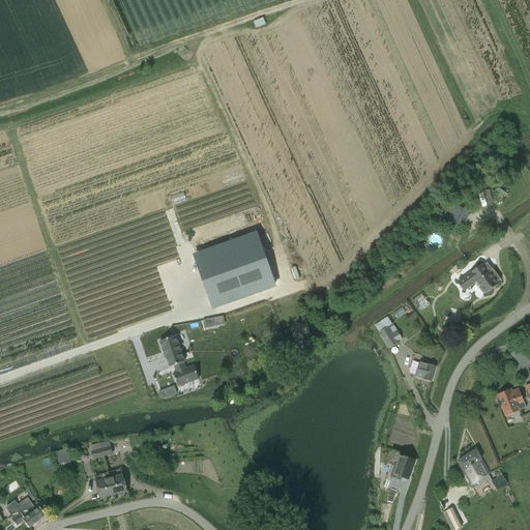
[(506,194),(498,187),(496,190),(504,197),(506,194)]
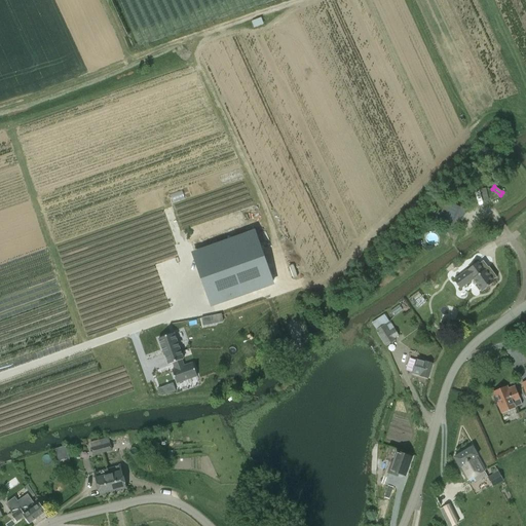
[(435,208),(447,197),(442,192),(429,202),(435,208)]
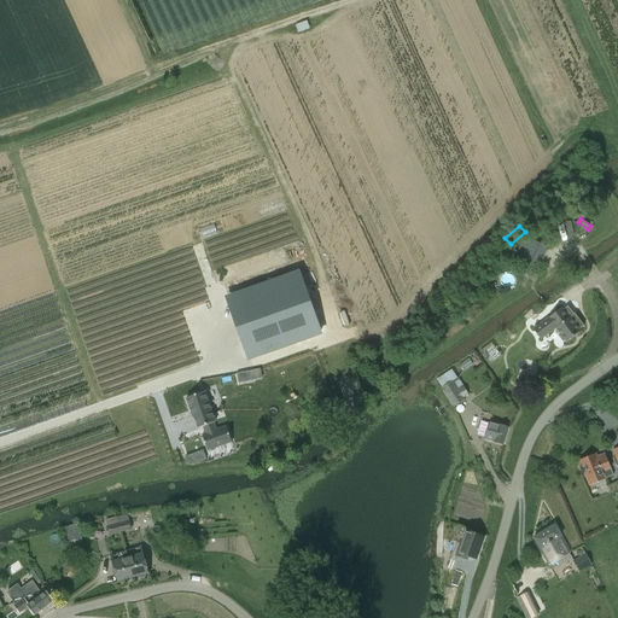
[(522,273),(534,279),(547,248),(542,245),(535,242),(524,237),(517,252),(516,251),(513,256),(522,264),(524,267),(522,270),(522,273)]
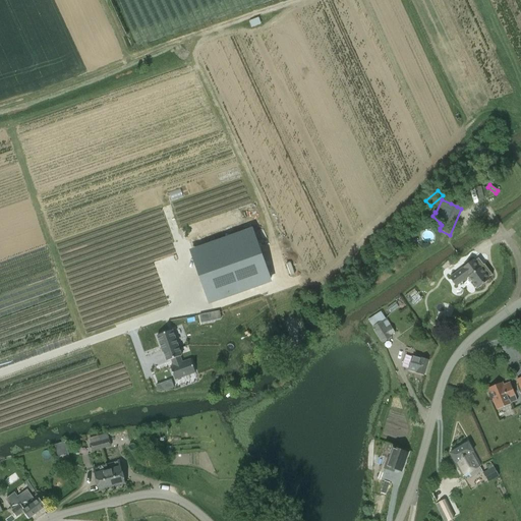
[(273,278),(255,229),(193,251),(210,300),(273,278)]
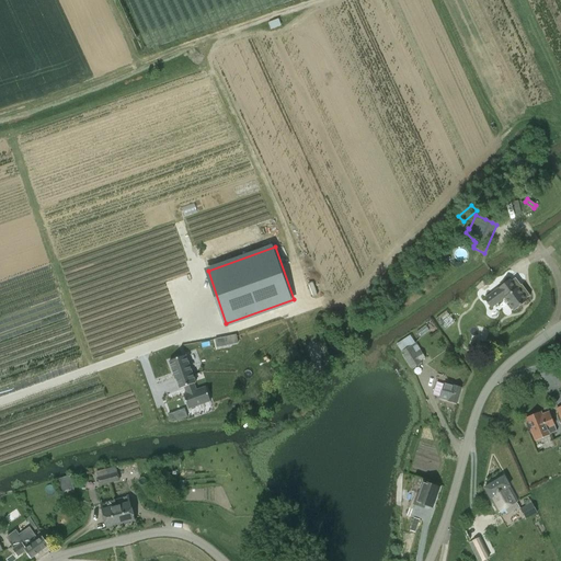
[(526,299),(530,296),(522,285),(521,285),(515,278),(511,282),(510,279),(499,288),(483,298),(491,308),(505,298),(510,306),(508,307),(511,310),(513,309),(514,311),(527,301),(526,299)]
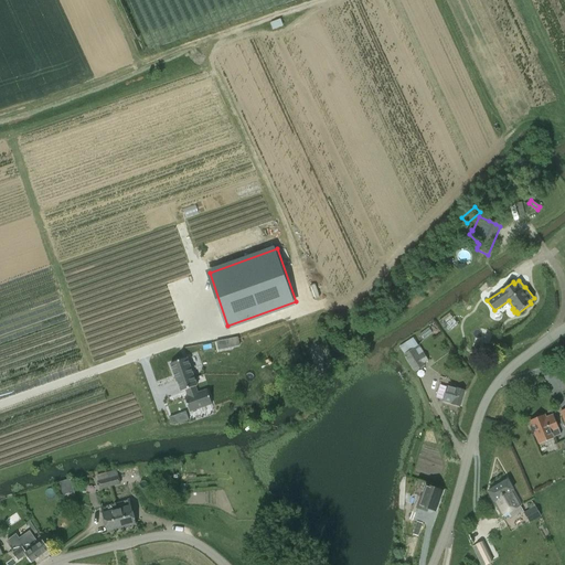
[(493,337),(505,329),(499,320),(488,328),(493,337)]
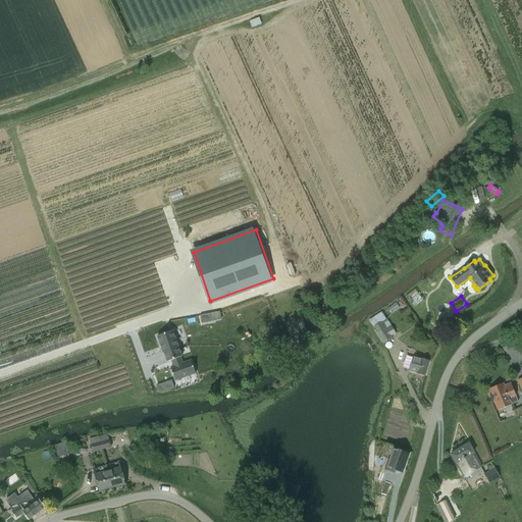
[(397,301),(388,308),(393,313),(401,307),(397,301)]
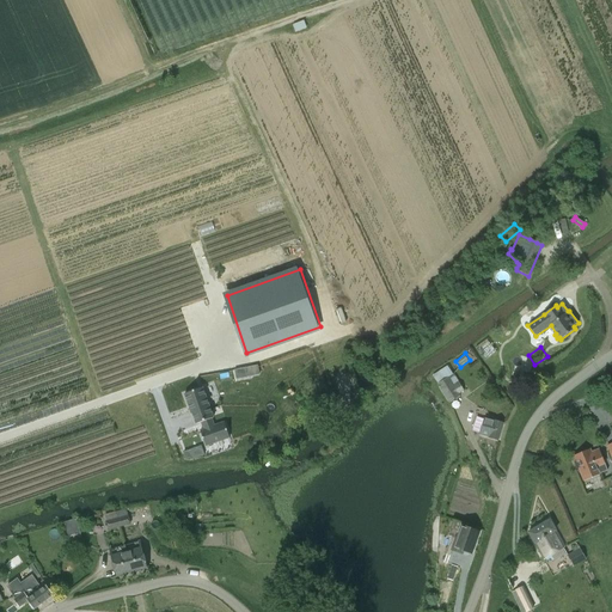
[(234,371),(236,380),(261,375),(258,366),(234,371)]
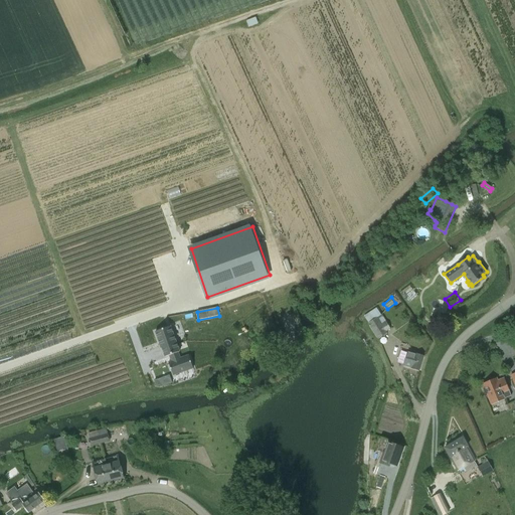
[(387,333),(386,332),(390,329),(383,317),(378,320),(377,318),(368,323),(377,339),(387,333)]
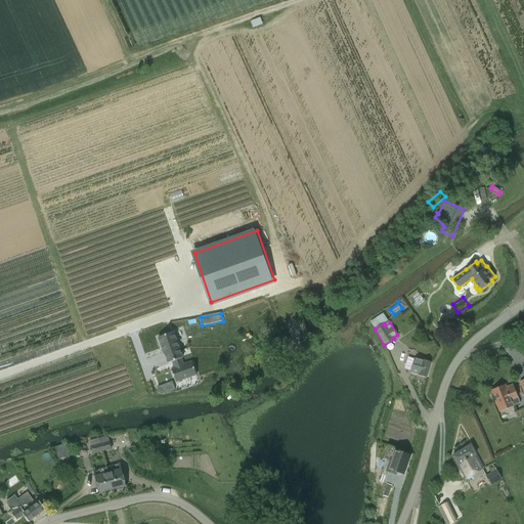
[(173,329),(158,335),(167,359),(171,358),(173,364),(170,365),(175,379),(194,372),(190,357),(183,360),(180,354),(182,354),(173,329)]
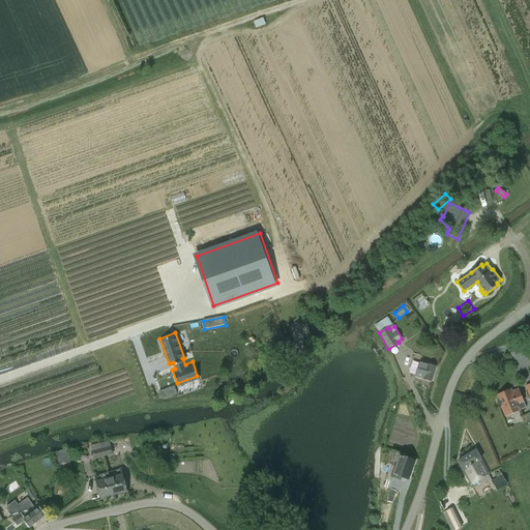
[(432,381),(436,366),(427,364),(419,362),(415,377),(432,381)]
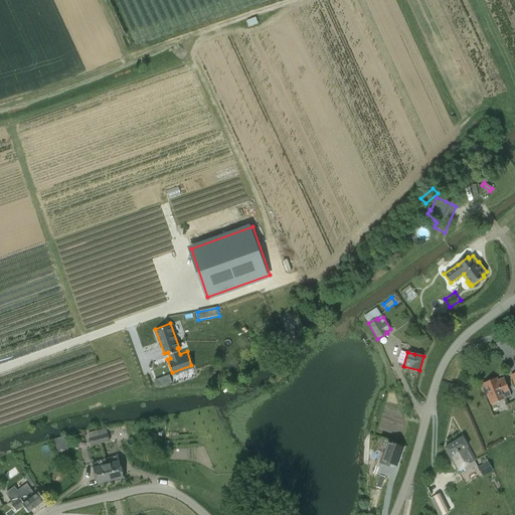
[(154,381),(156,386),(160,385),(161,387),(172,383),(169,376),(158,380),(154,381)]
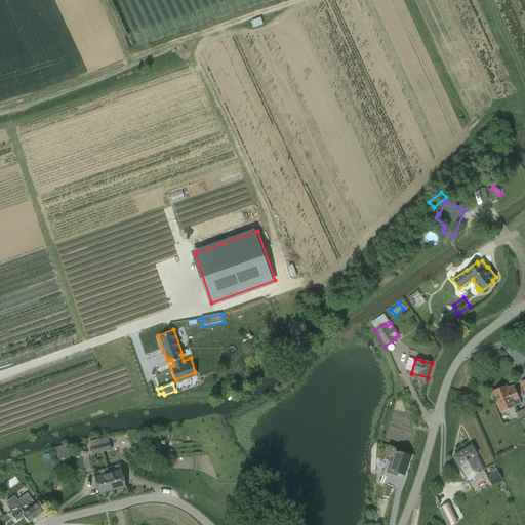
[(496,402),(498,406),(500,412),(521,404),(518,398),(513,387),(507,389),(506,387),(492,392),(493,397),(492,397),(494,403),(496,402)]
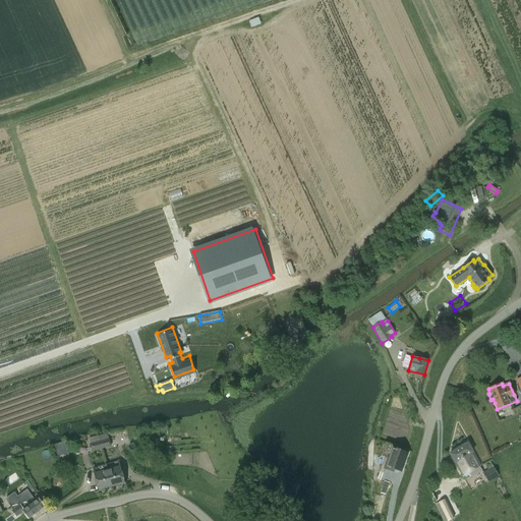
[(108,432),(98,436),(102,449),(111,447),(108,432)]
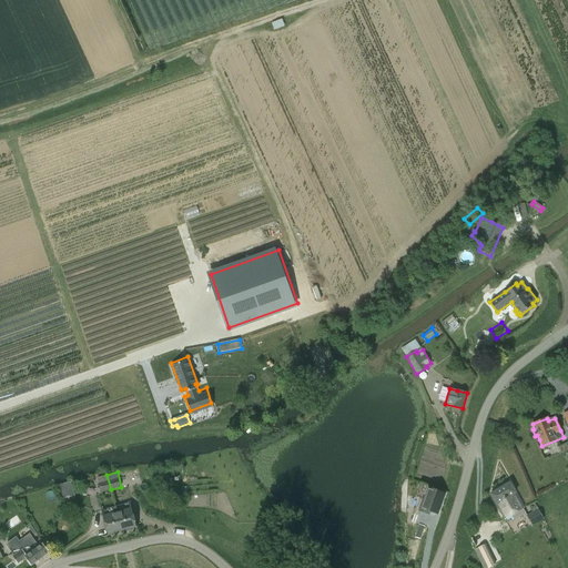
[(111,489),(107,475),(98,477),(99,484),(100,493),(111,489)]
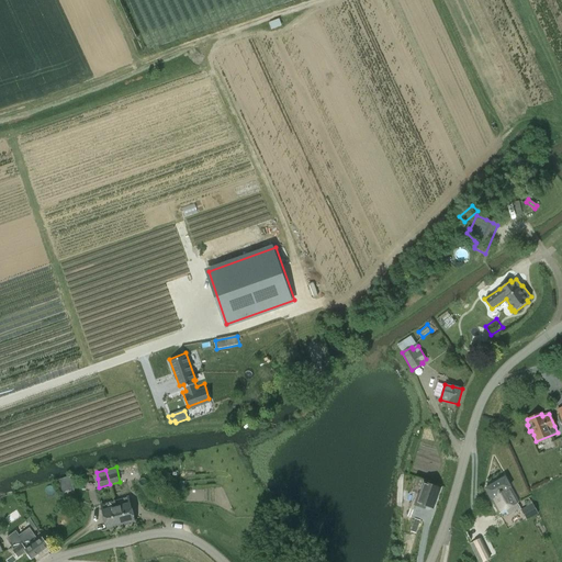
[(69,476),(59,480),(64,496),(75,494),(69,476)]
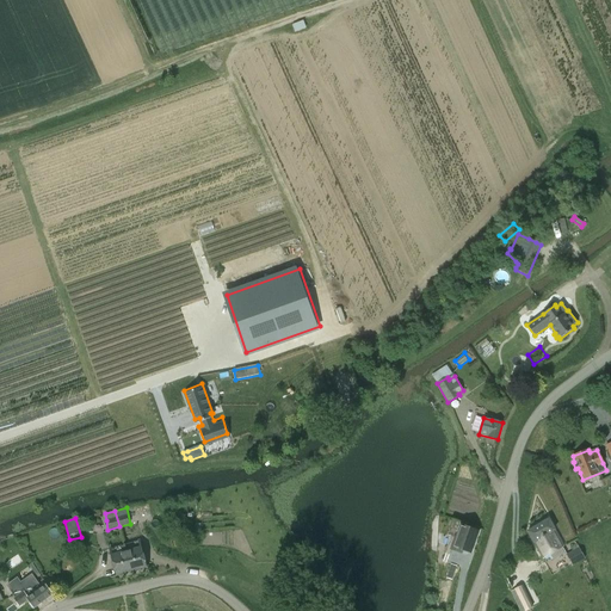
[(565,551),(548,519),(526,532),(541,560),(550,554),(553,560),(565,551)]
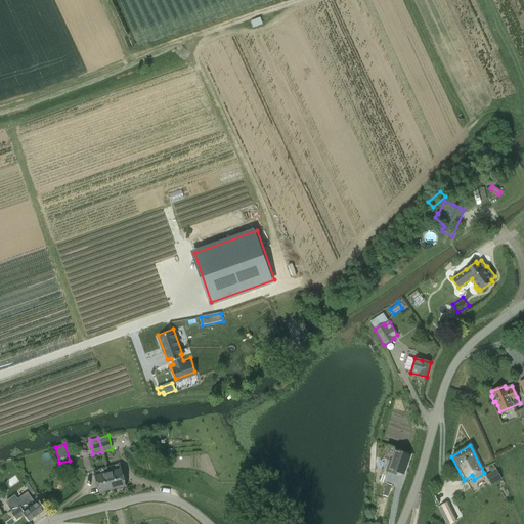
[(390,462),(387,471),(395,474),(396,472),(403,474),(409,455),(395,450),(391,462),(390,462)]
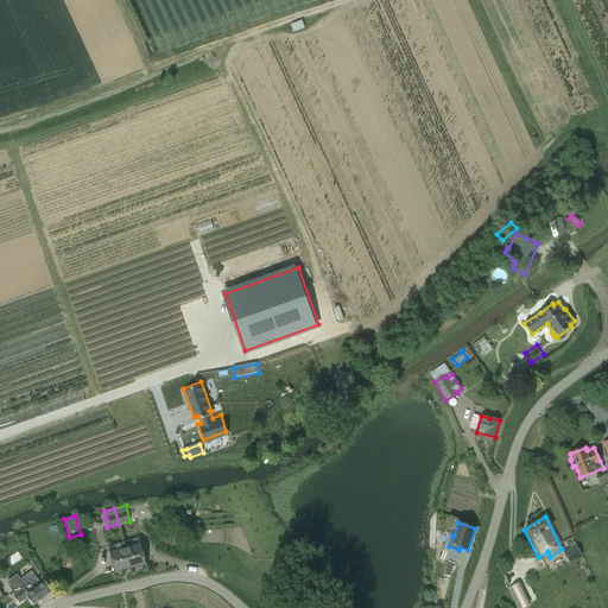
[(124,543),(131,569),(146,565),(139,539),(124,543)]
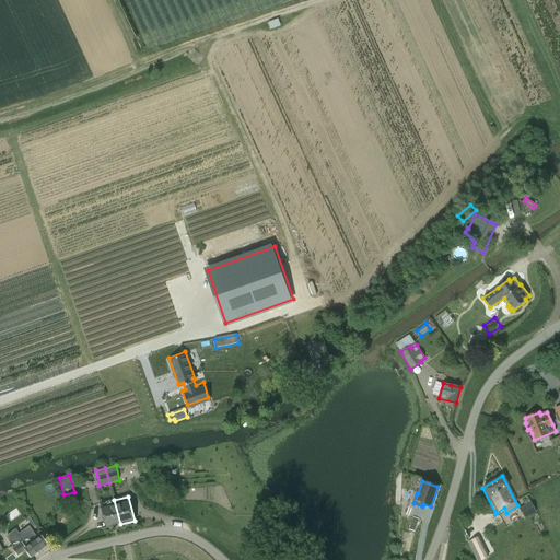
[(106,528),(120,524),(114,500),(100,504),(106,528)]
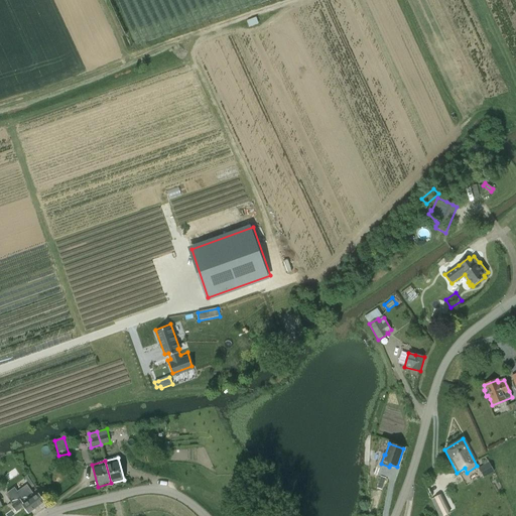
[(478,469),(483,478),(494,472),(489,462),(478,469)]
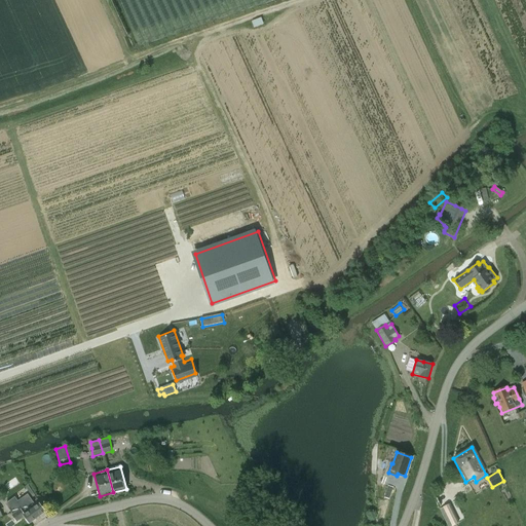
[(389,499),(393,487),(388,486),(384,497),(389,499)]
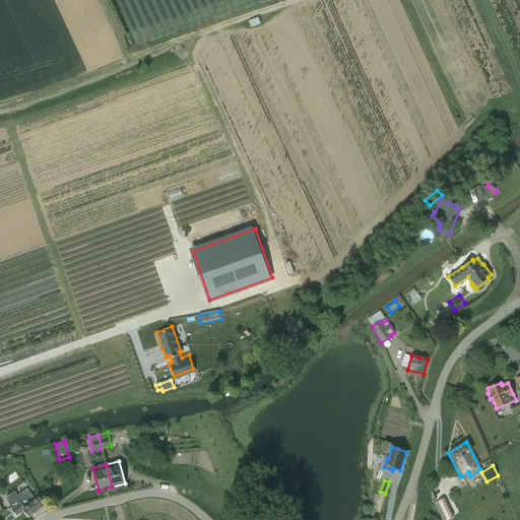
[(433,503),(443,499),(439,488),(429,492),(433,503)]
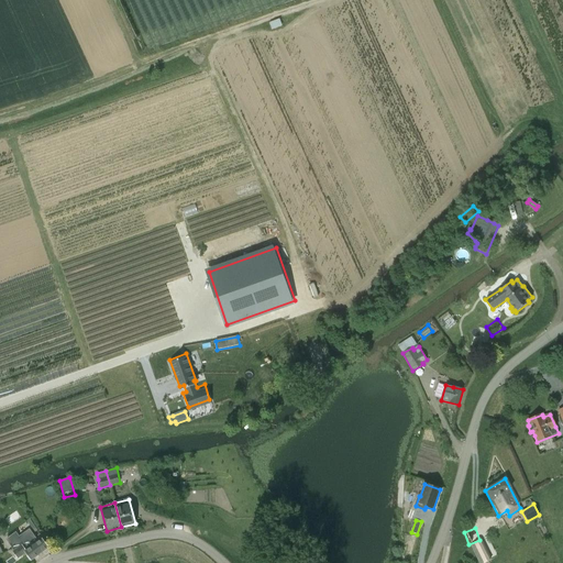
[(41,540),(34,532),(22,539),(20,533),(7,540),(18,559),(26,553),(31,560),(48,548),(42,539),(41,540)]
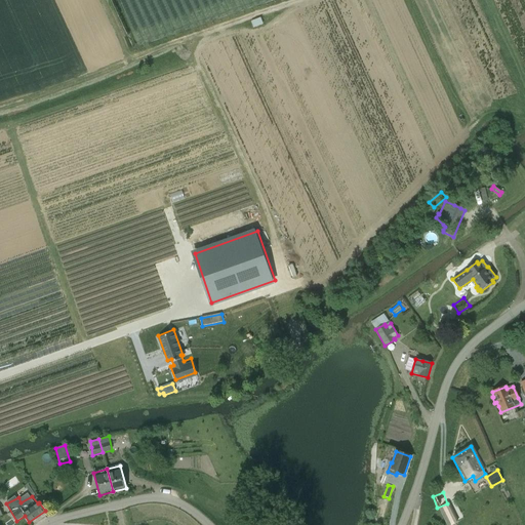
[(454,514),(444,519),(446,524),(451,524),(458,522),(454,514)]
